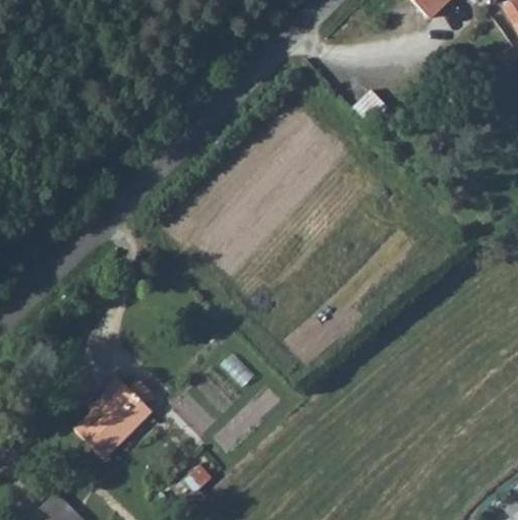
[(409,0),(428,21),(451,0),(409,0)]
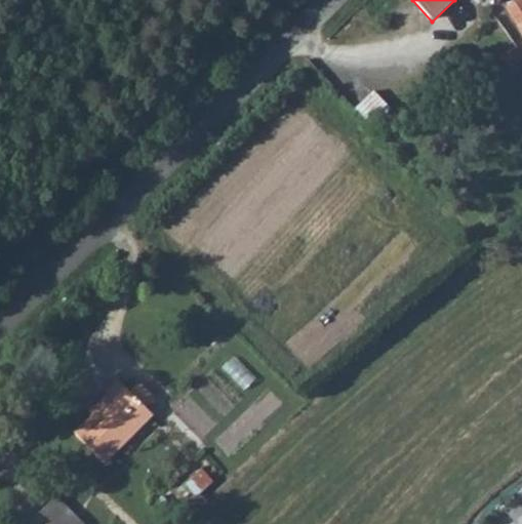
[(520,0),(509,7),(521,27),(521,0),(520,0)]
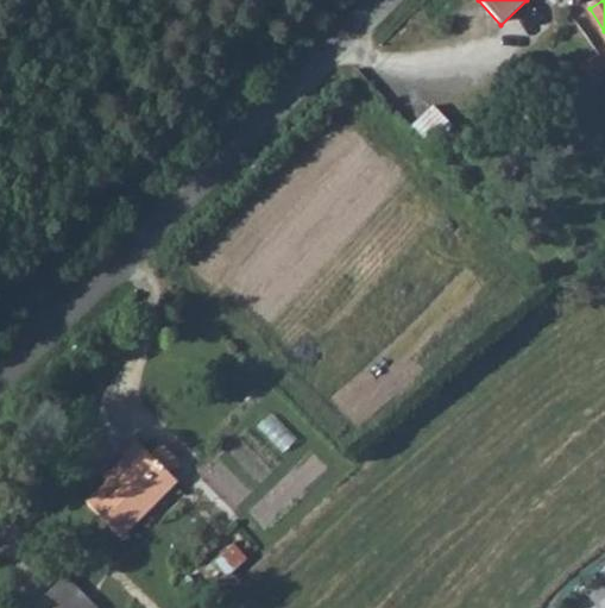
[(433,143),(454,124),(434,102),(411,123),(433,143)]
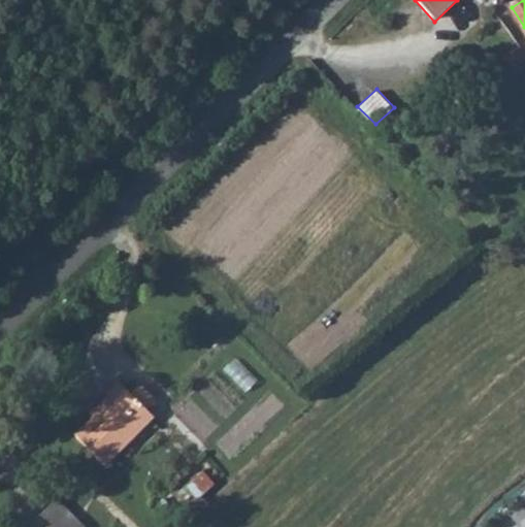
[(146,410),(157,399),(139,383),(129,393),(118,381),(103,393),(110,400),(76,435),(106,465),(154,418),(146,410)]
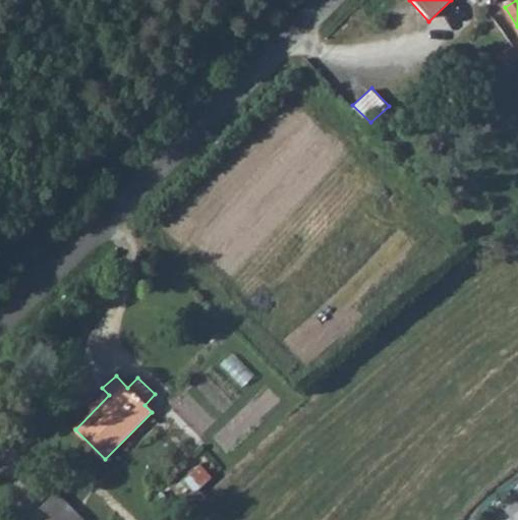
[(45,519),(81,519),(57,494),(37,512),(45,519)]
